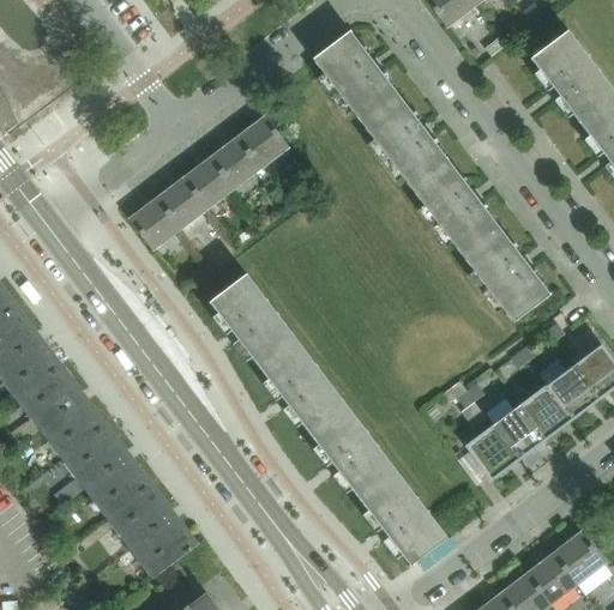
[(428,0),(449,25),(476,4),(473,0),(428,0)]
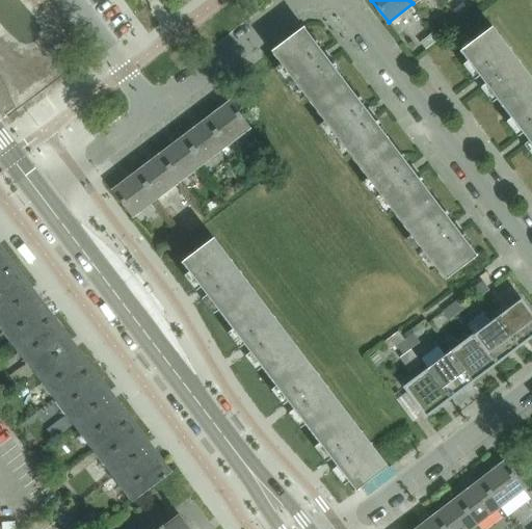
[(270,50),(314,107),(346,82),(303,25),(270,50)]
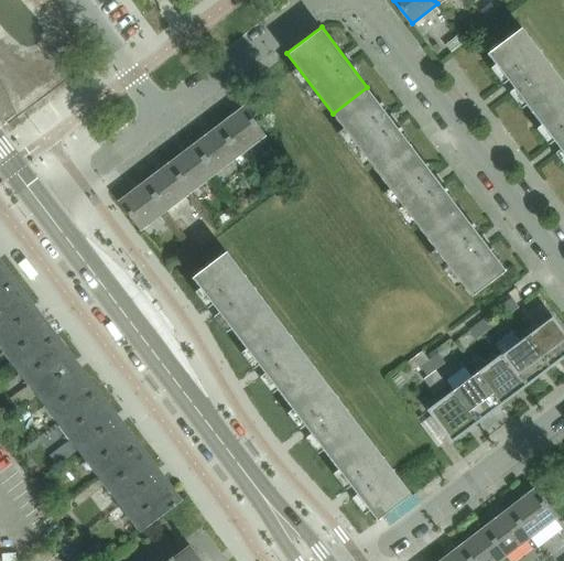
[(563,83),(521,27),(488,52),(508,78),(533,112),(563,88),(563,83)]
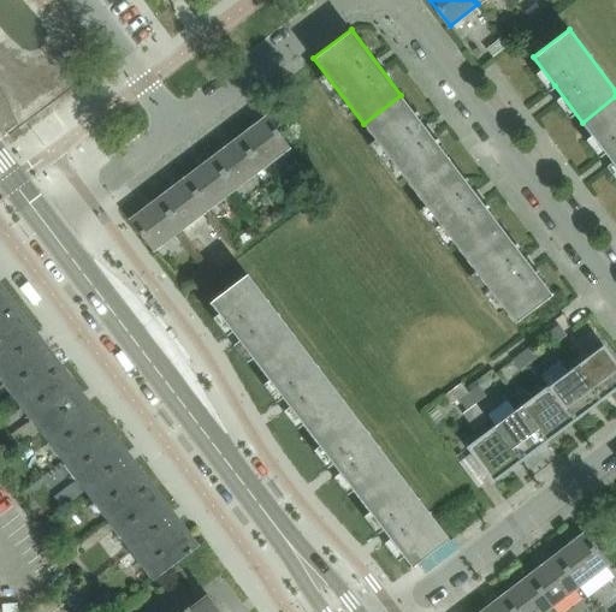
[(499,36),(487,47),(493,54),(505,45),(499,36)]
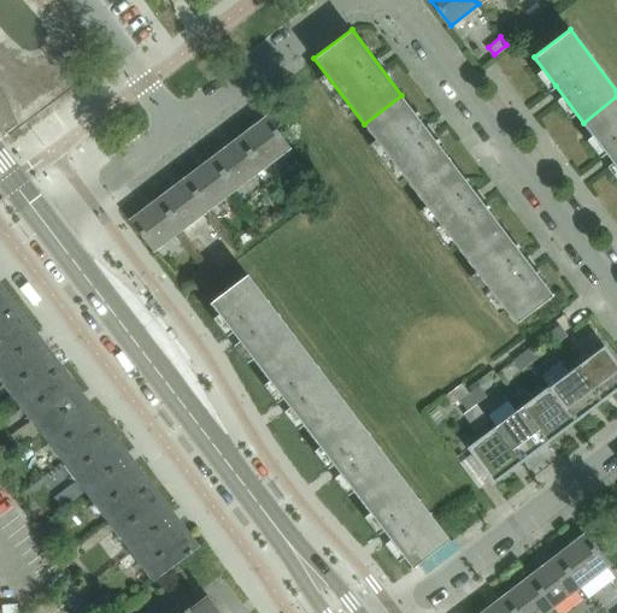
[(364,124),(415,190),(452,161),(401,95),(364,124)]
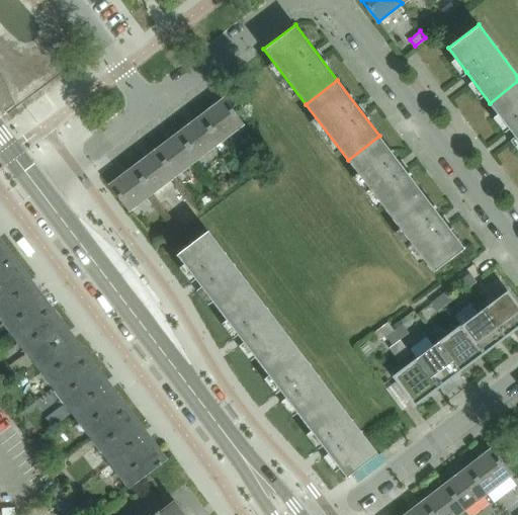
[(517,81),(490,103),(517,140),(517,81)]
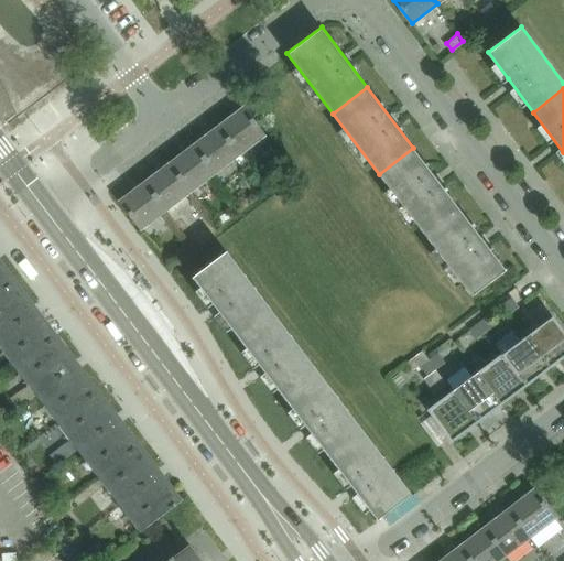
[(242,106),(217,125),(238,153),(263,133),(242,106)]
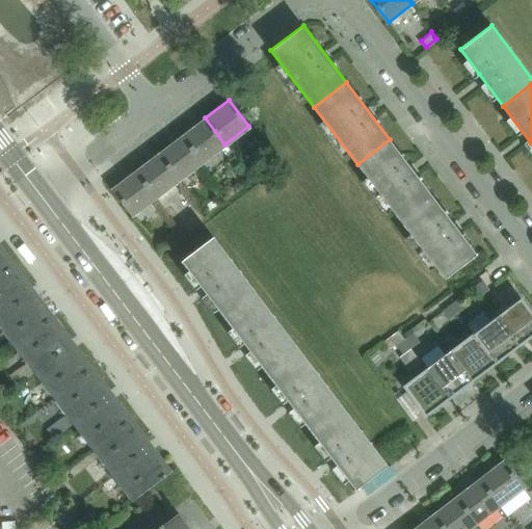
[(202,162),(224,144),(205,117),(182,135),(202,162)]
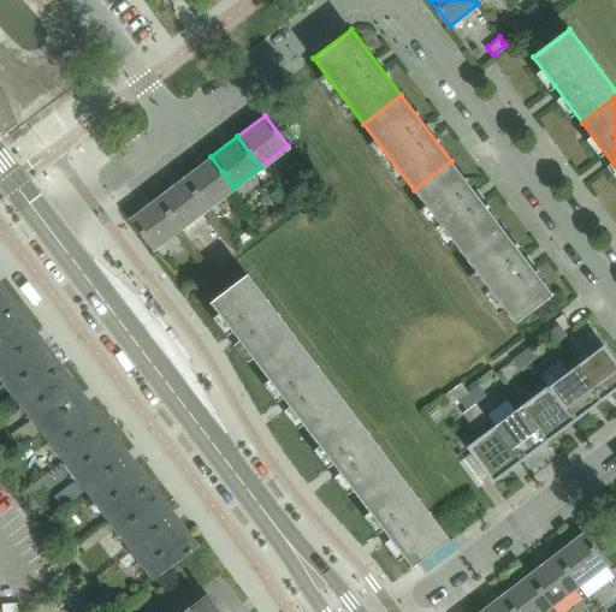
[(207,207),(234,188),(211,156),(184,177),(207,207)]
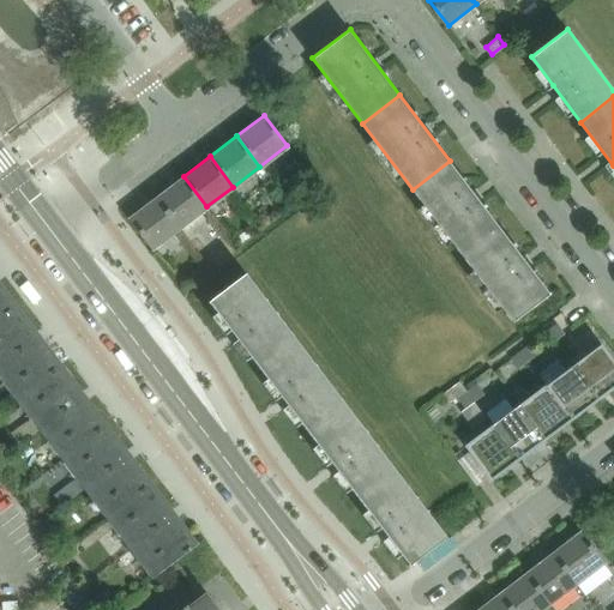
[(413,189),(462,255),(500,227),(450,161),(413,189)]
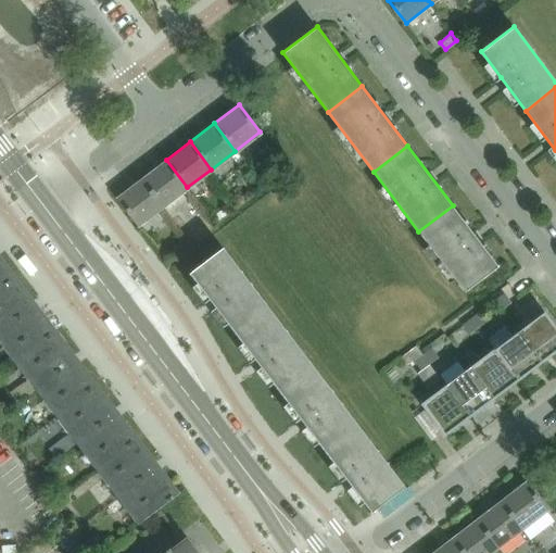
[(163,205),(187,187),(166,160),(142,177),(163,205)]
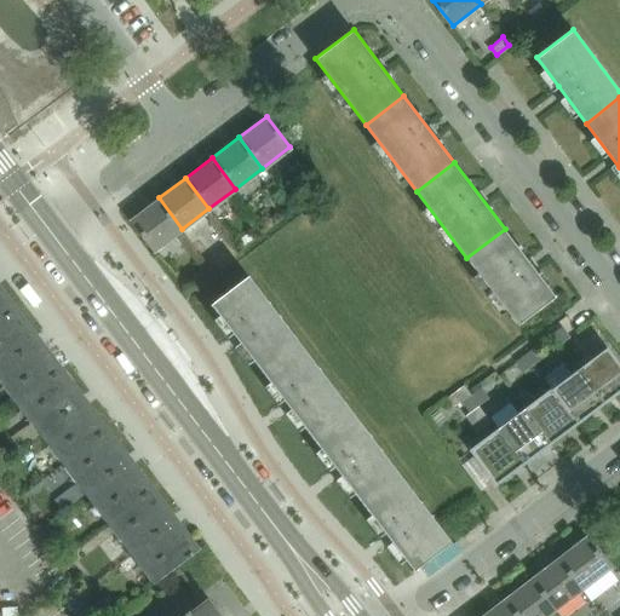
[(155,249),(182,229),(159,197),(131,219),(155,249)]
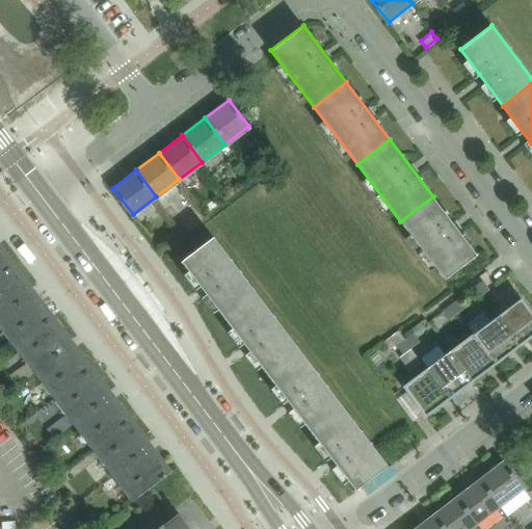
[(400,221),(444,279),(477,254),(433,196),(400,221)]
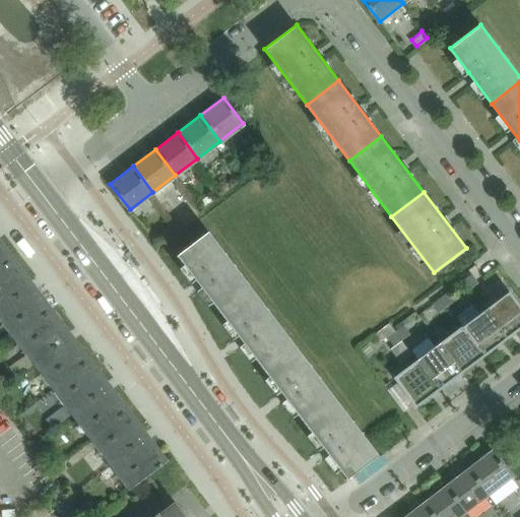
[(209,232),(178,255),(220,311),(251,287),(209,232)]
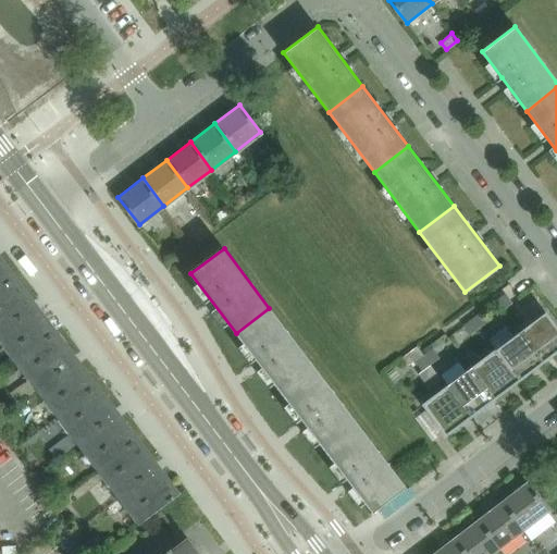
[(0,288),(16,277),(0,256),(0,288)]
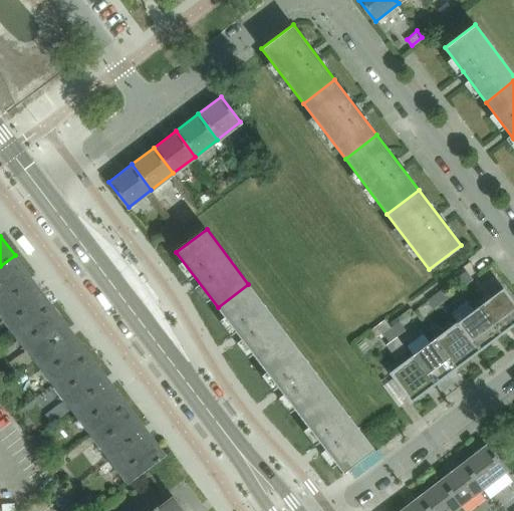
[(0,266),(0,314),(14,334),(53,305),(15,255),(0,266)]
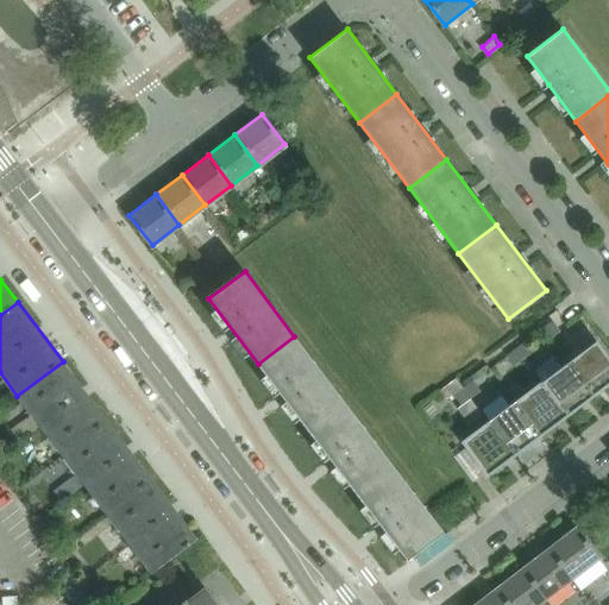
[(553,319),(542,326),(550,336),(560,329),(553,319)]
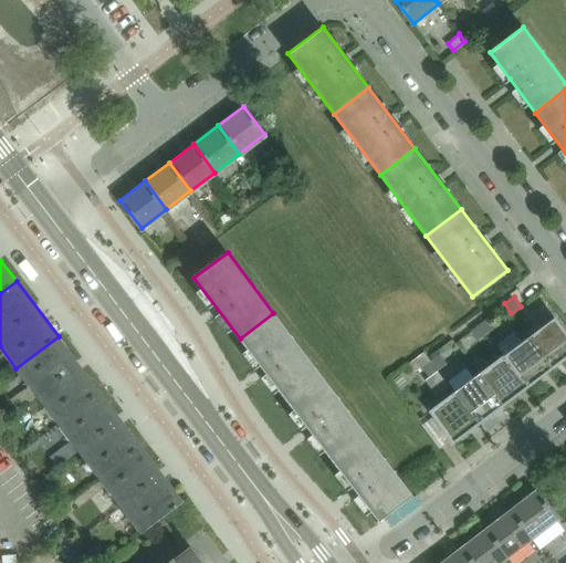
[(320,374),(273,313),(240,339),(285,399),(320,374)]
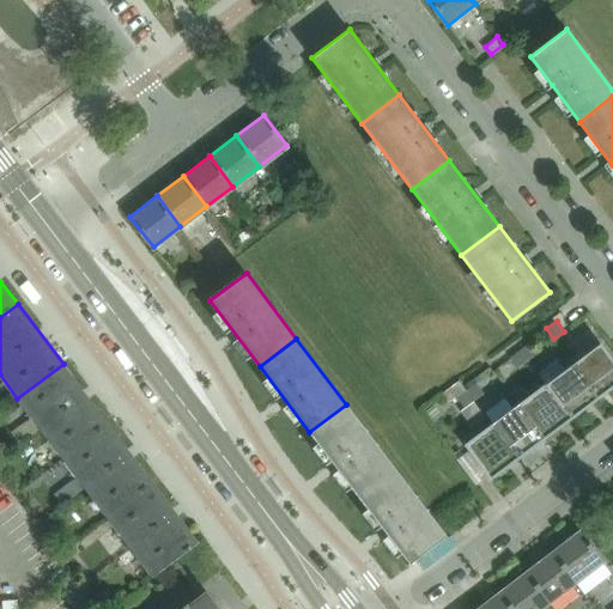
[(527,359),(536,351),(529,341),(520,348),(527,359)]
